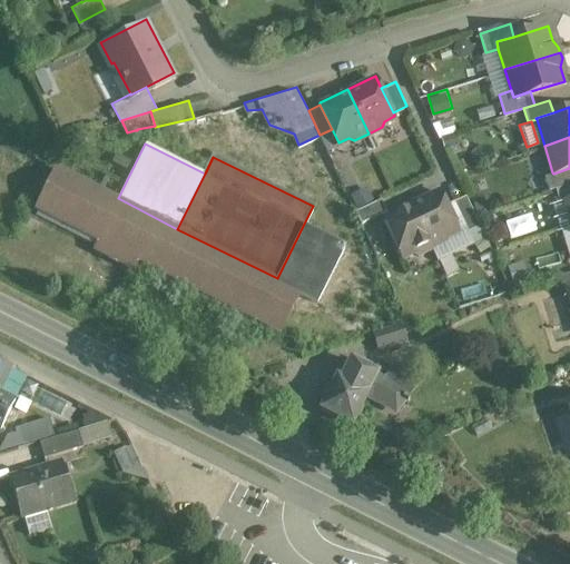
[(118,198),(58,168),(38,208),(98,238),(118,198)]
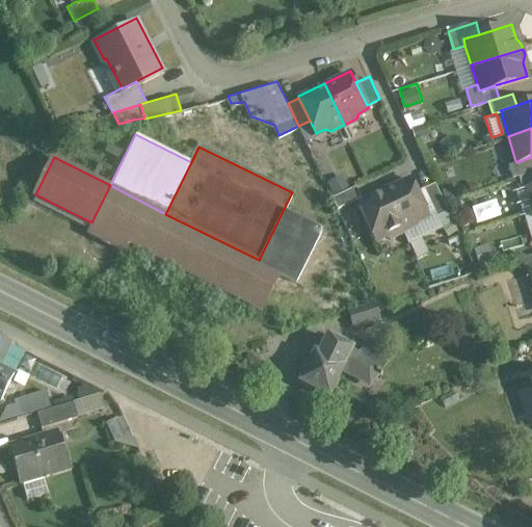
[(531,157),(516,162),(515,161),(508,163),(511,177),(517,175),(531,169),(531,157)]
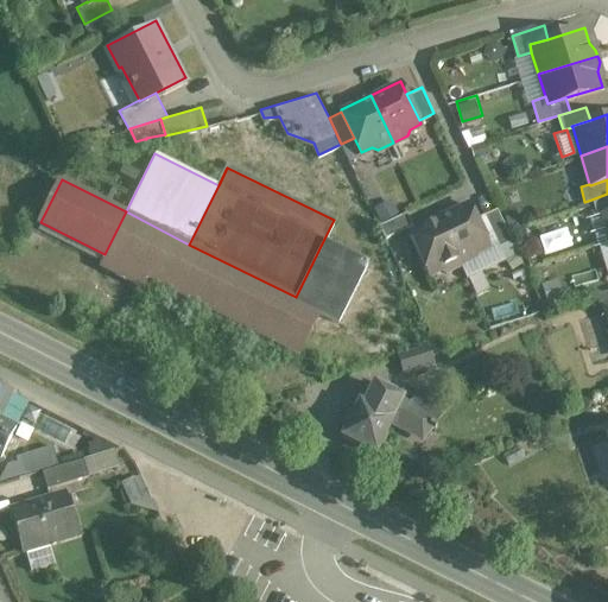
[(607,194),(591,200),(596,214),(603,211),(607,209),(607,194)]
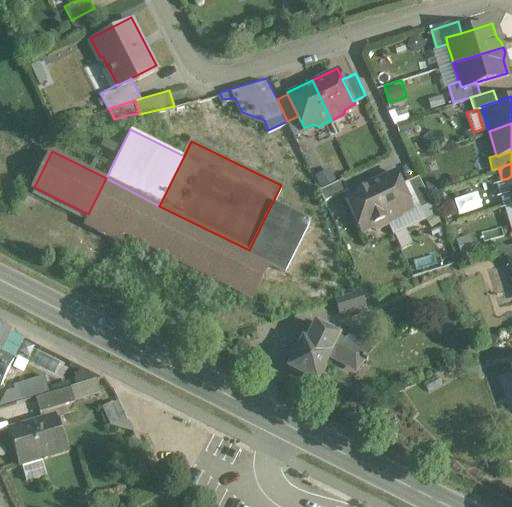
[(394,170),(369,182),(388,222),(400,216),(402,211),(411,206),(394,170)]
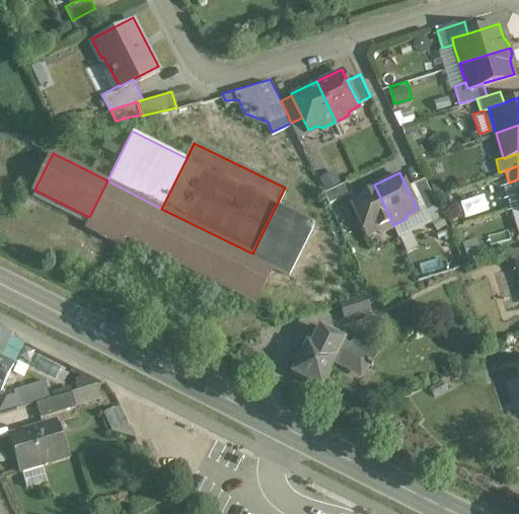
[(424,176),(412,182),(425,210),(436,204),(437,204),(424,176)]
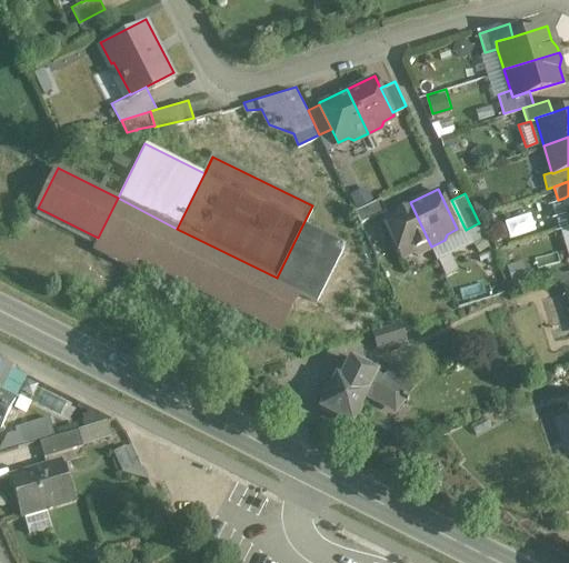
[(380,197),(355,209),(360,221),(372,215),(386,209),(380,197)]
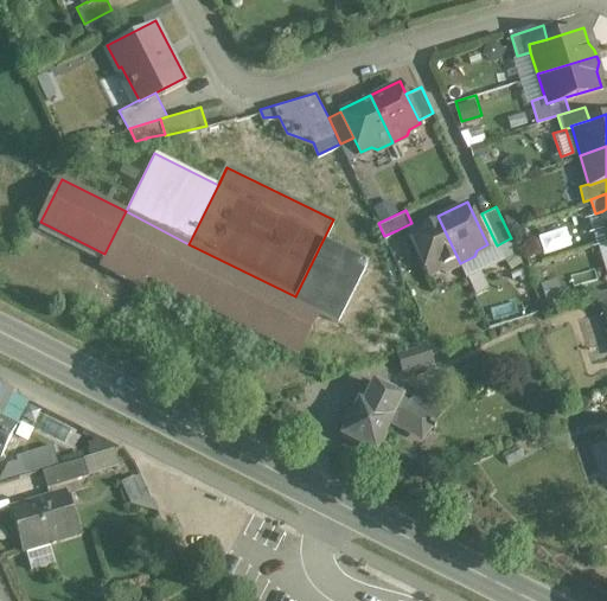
[(189,244),(126,211),(104,254),(274,339),(295,296),(189,244)]
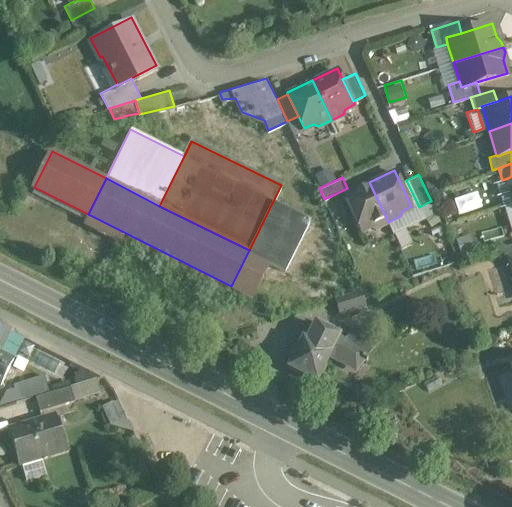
[(369,182),(343,194),(361,230),(370,226),(375,227),(388,222),(369,182)]
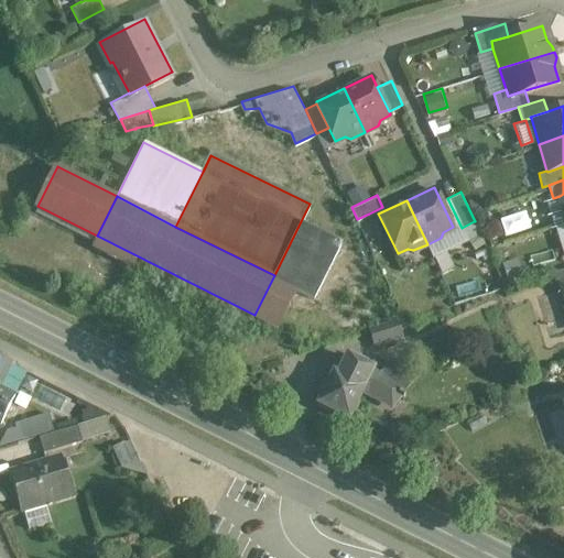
[(369,214),(357,219),(365,237),(377,230),(369,214)]
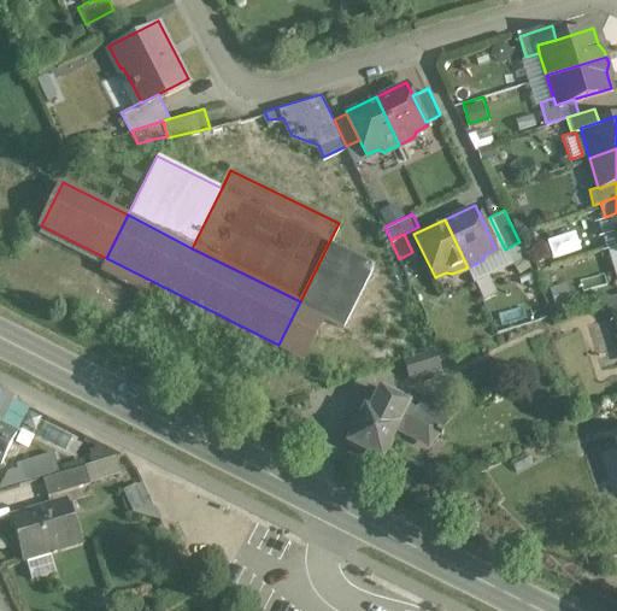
[(374,264),(329,242),(300,301),(278,345),(300,356),(321,313),(344,324),(374,264)]
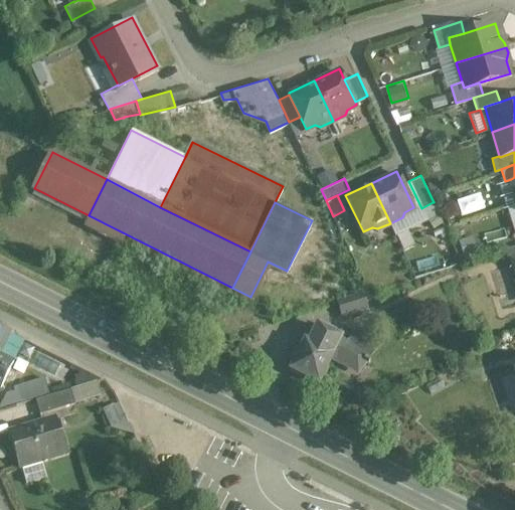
[(433,202),(421,208),(427,217),(428,217),(434,225),(442,220),(433,202)]
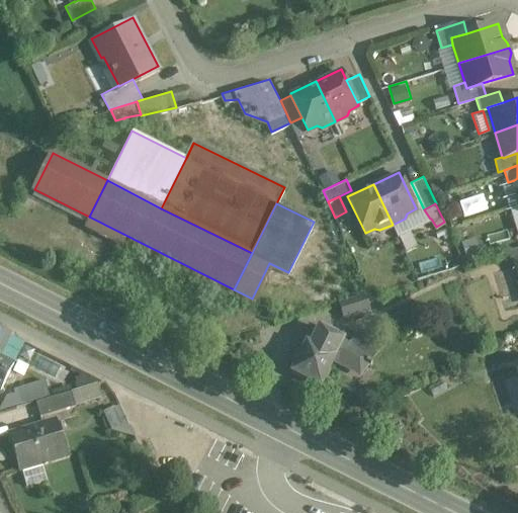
[(517,245),(507,249),(511,264),(517,262),(517,261),(517,260),(517,245)]
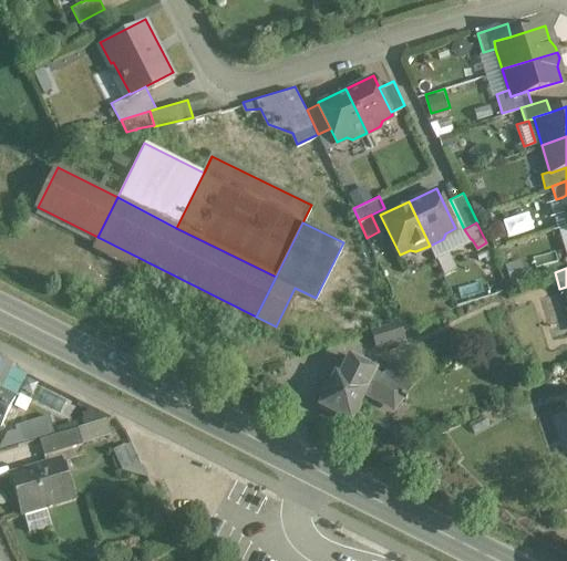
[(400,320),(370,329),(374,344),(404,335),(400,320)]
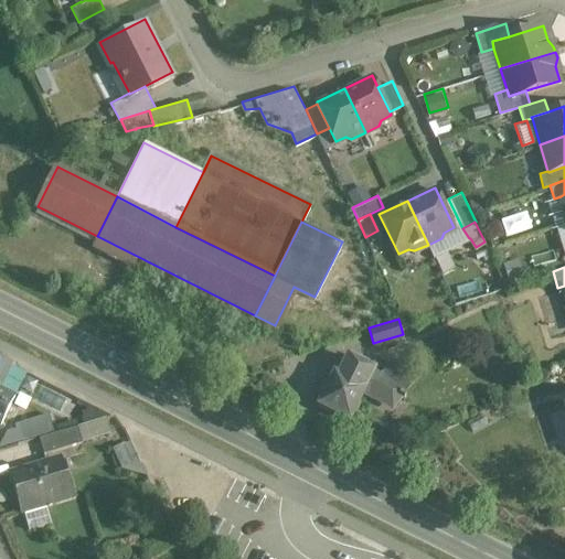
[(347,354),(337,374),(333,372),(317,402),(349,419),(364,388),(364,387),(361,386),(371,366),(347,354)]
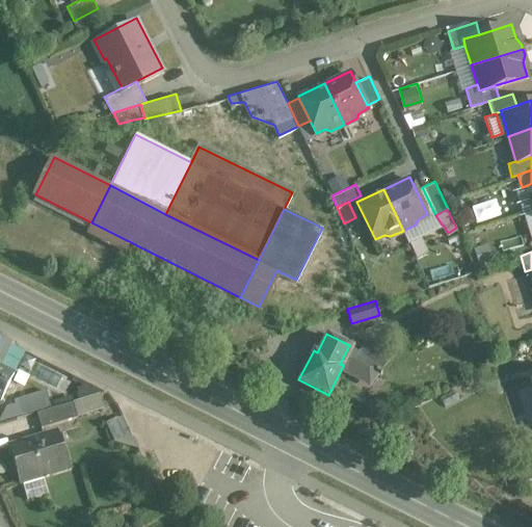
[(0,358),(8,340),(0,335),(0,396),(12,371),(0,365),(0,358)]
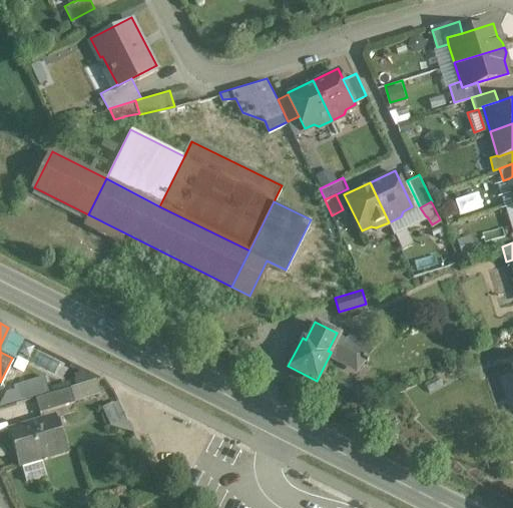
[(377,343),(355,325),(345,337),(344,338),(366,356),(377,343)]
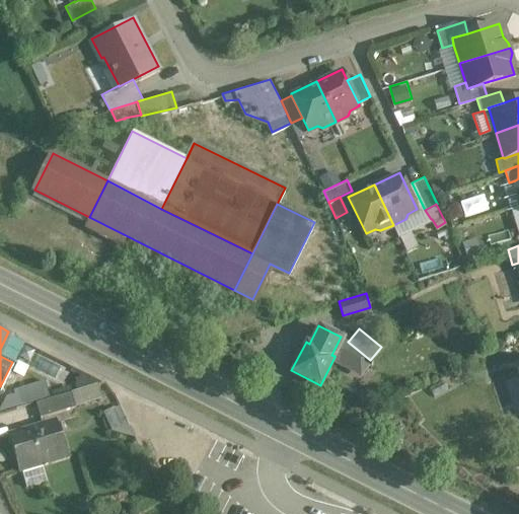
[(349,341),(344,337),(343,338),(341,337),(331,355),(335,356),(335,357),(354,368),(363,358),(370,364),(372,362),(370,360),(348,342),(349,341)]
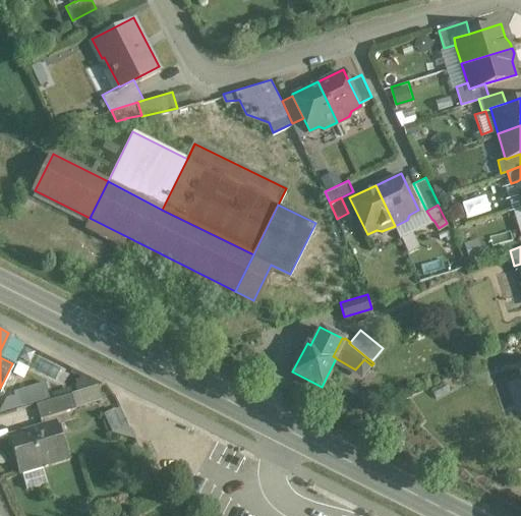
[(70,392),(36,402),(40,417),(75,406),(70,392)]
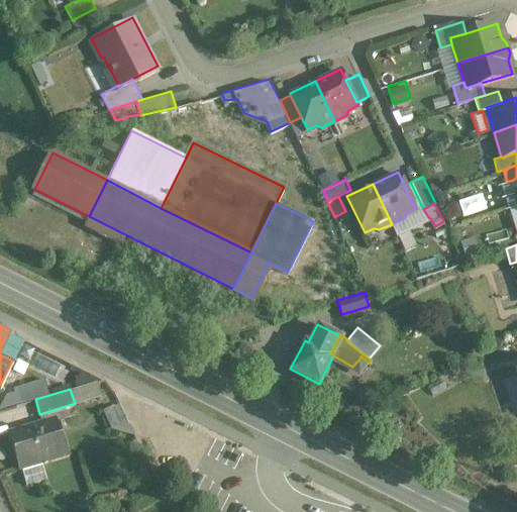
[(120,400),(104,404),(107,415),(123,410),(120,400)]
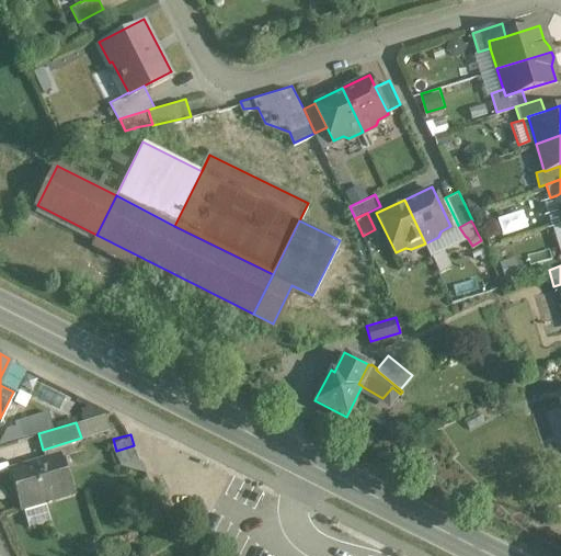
[(59,454),(10,469),(21,506),(70,491),(59,454)]
